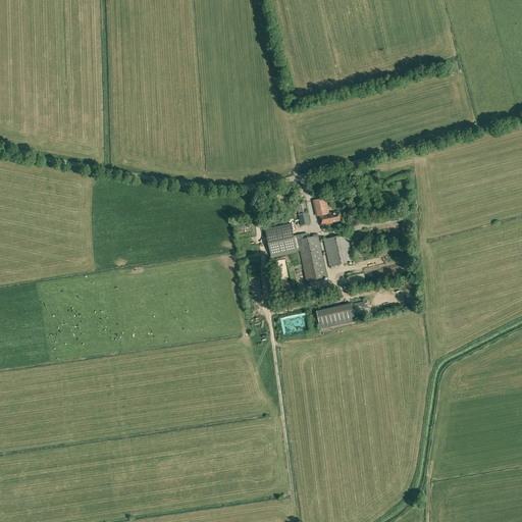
[(349,192),(351,201),(363,199),(361,189),(349,192)]
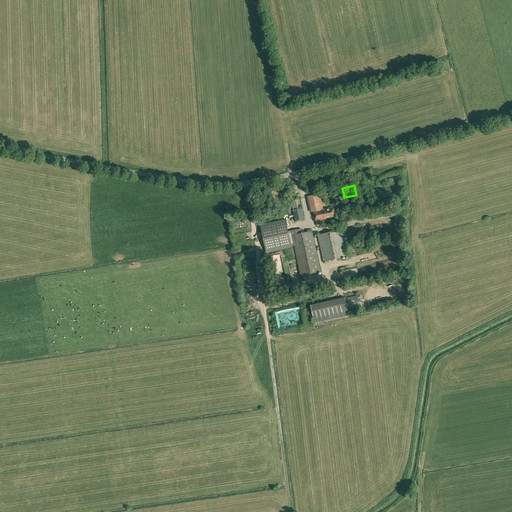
[(314,211),(316,221),(326,219),(326,218),(334,216),(333,208),(326,209),(326,208),(322,209),(319,195),(308,197),(311,212),(314,211)]
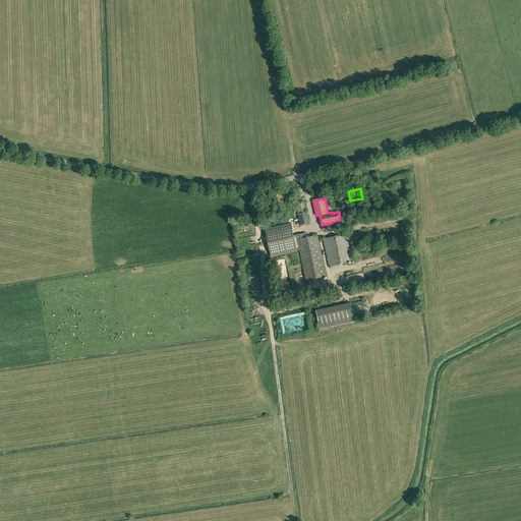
[(296,204),(301,224),(309,223),(304,203),(296,204)]
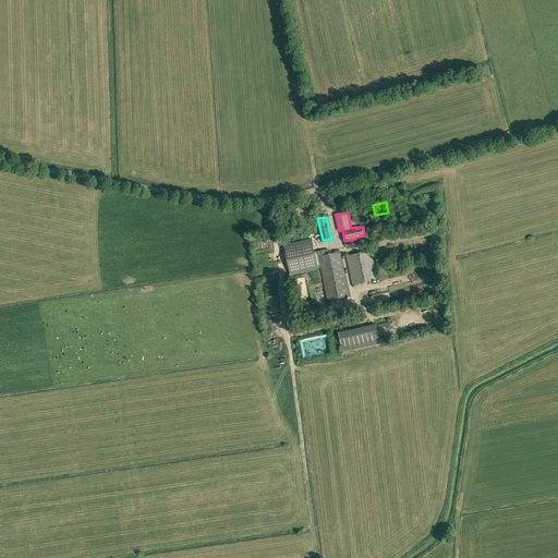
[(320,267),(328,301),(350,295),(340,252),(328,254),(327,250),(315,252),(312,239),(283,244),(290,276),(318,269),(318,268),(320,267)]
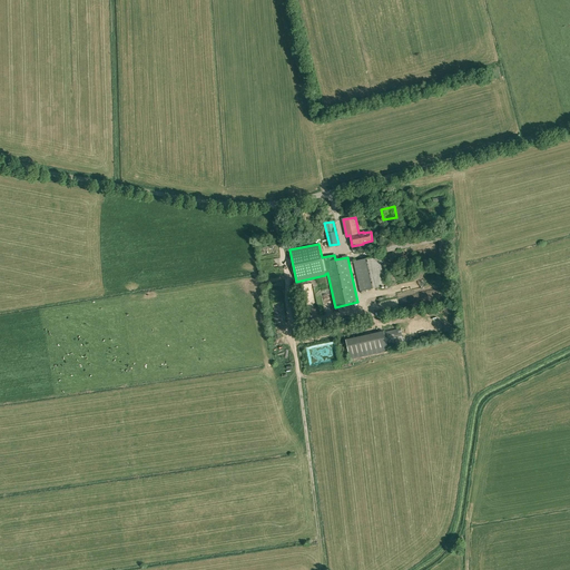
[(354,262),(361,292),(391,285),(384,254),(354,262)]
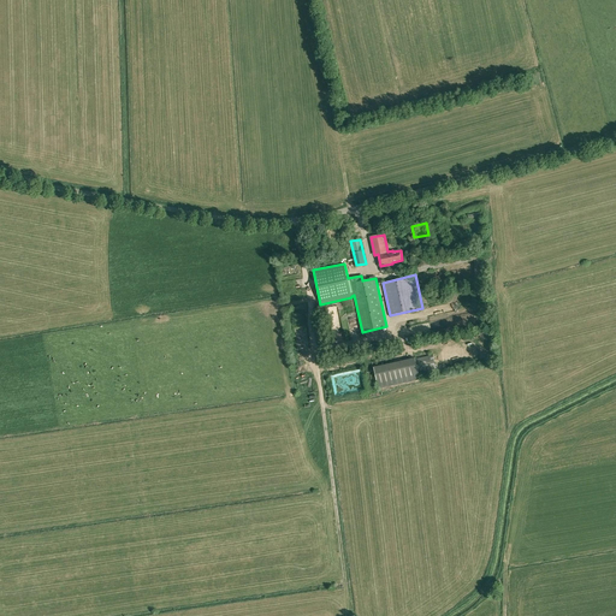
[(373,367),(378,389),(420,379),(415,359),(373,367)]
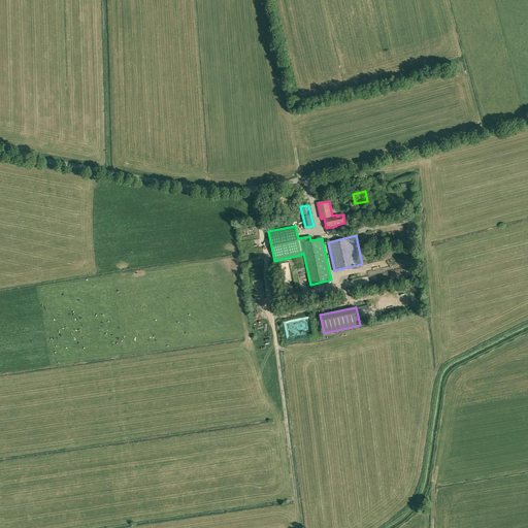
[(286,323),(287,322),(289,336),(307,333),(307,332),(312,332),(310,316),(285,320),(286,323)]
